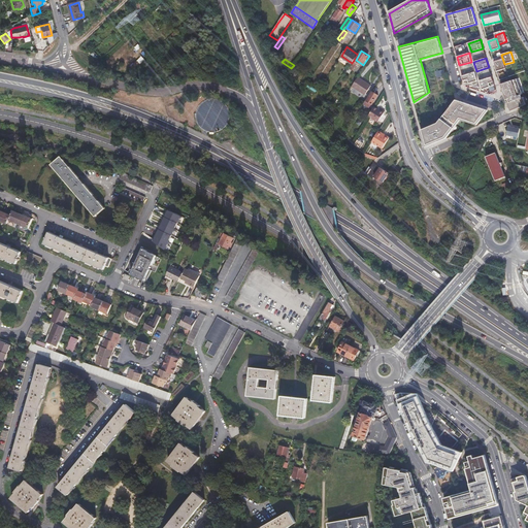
[(355,59),(352,63),(349,68),(353,71),(359,62),(356,60),(355,59)]
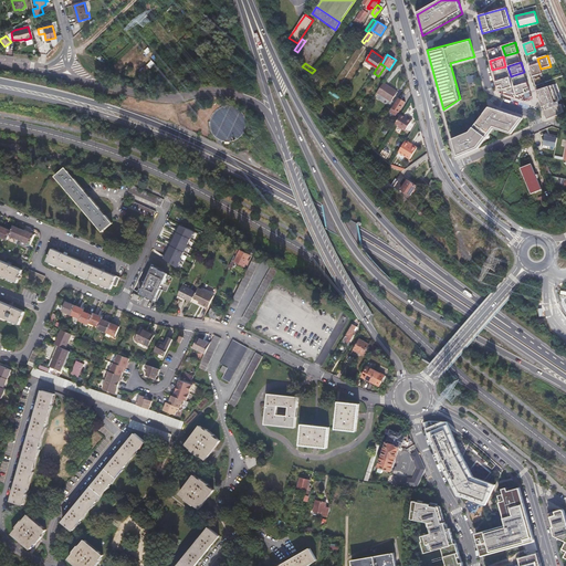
[(538,63),(530,66),(533,76),(542,73),(538,63)]
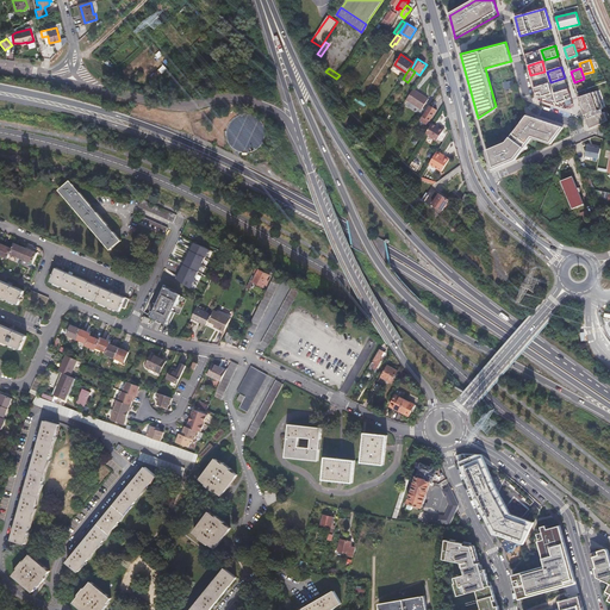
[(157,72),(151,78),(154,81),(161,74),(157,72)]
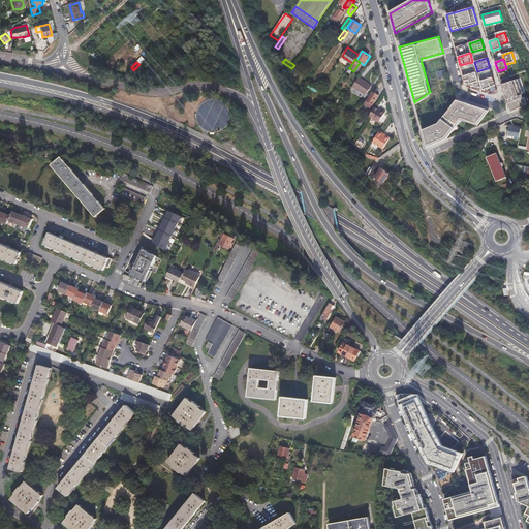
[(476,71),(463,75),(465,83),(470,83),(478,81),(476,71)]
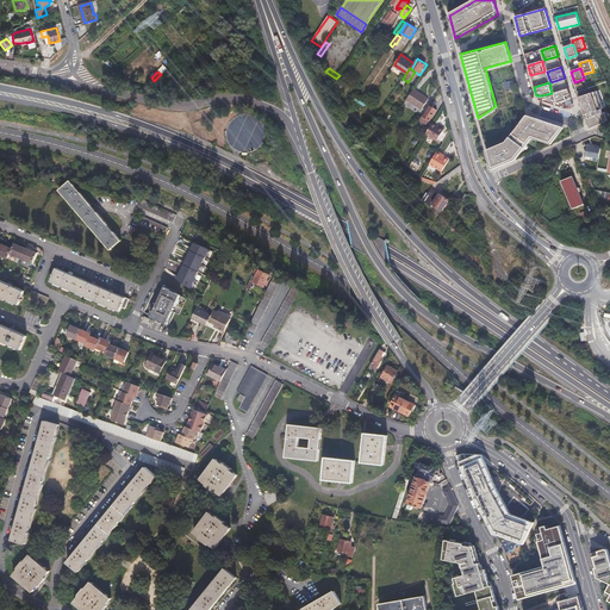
[(568,89),(554,93),(558,104),(572,99),(568,89)]
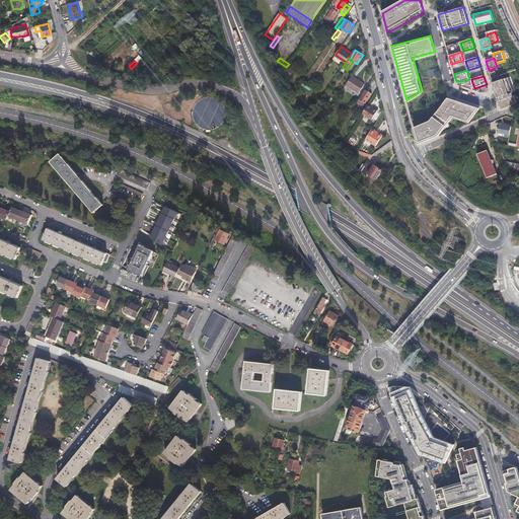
[(493,83),(501,108),(517,101),(508,77),(493,83)]
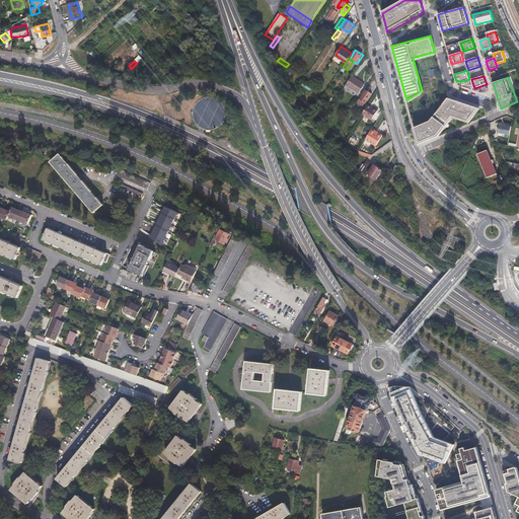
[(355,93),(360,84),(351,78),(345,87),(355,93)]
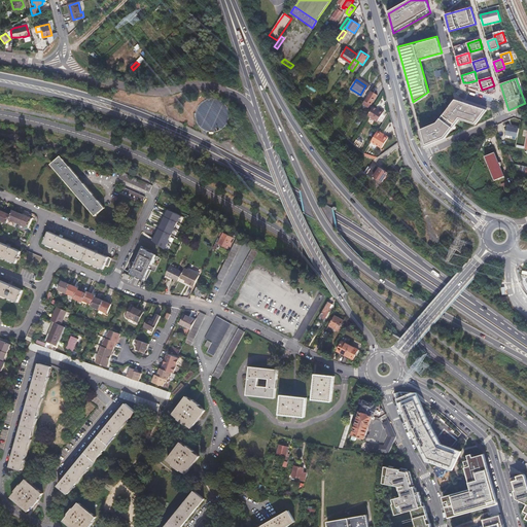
[(369,88),(365,85),(360,95),(362,97),(369,88)]
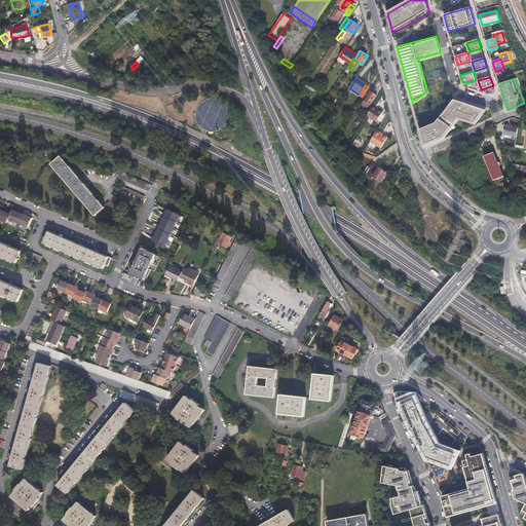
[(305,92),(301,89),(295,100),(301,114),(304,109),(302,105),(299,102),(305,92)]
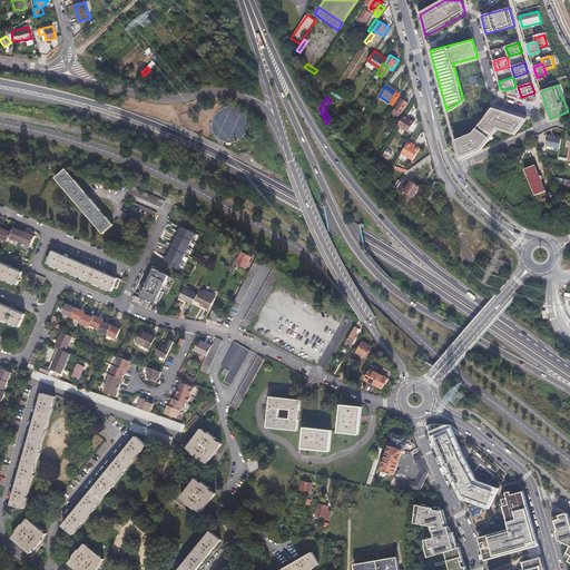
[(394,112),(393,111),(391,116),(396,119),(400,116),(405,107),(400,102),(394,112)]
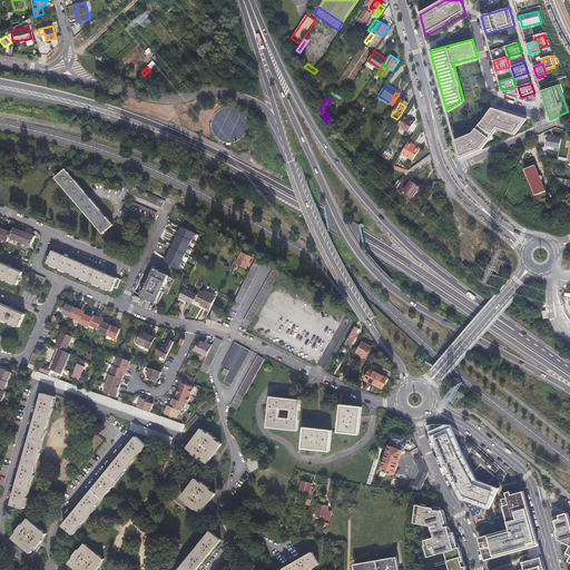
[(235,141),(241,139),(244,136),(246,131),(247,126),(247,121),(246,116),(243,112),(238,109),(234,107),(228,107),(224,108),(218,110),(215,114),(213,118),(212,124),(212,128),(213,134),(216,137),(220,140),(225,143),(231,143),(235,141)]
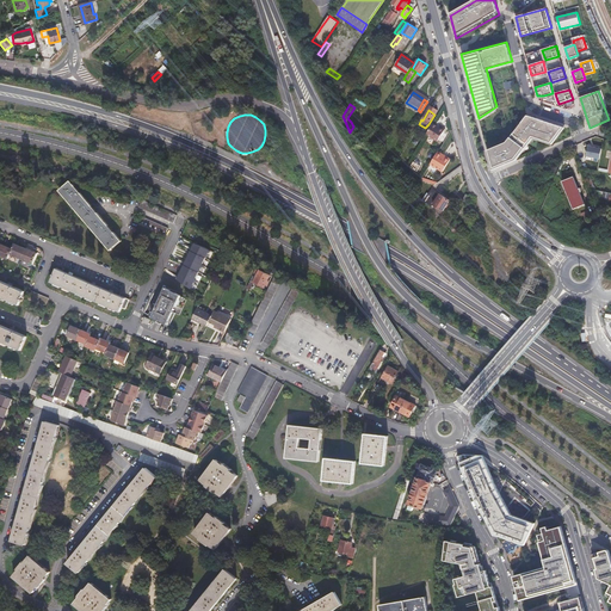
[(487,149),(492,167),(513,158),(532,136),(551,142),(565,127),(526,115),(506,141),(487,149)]
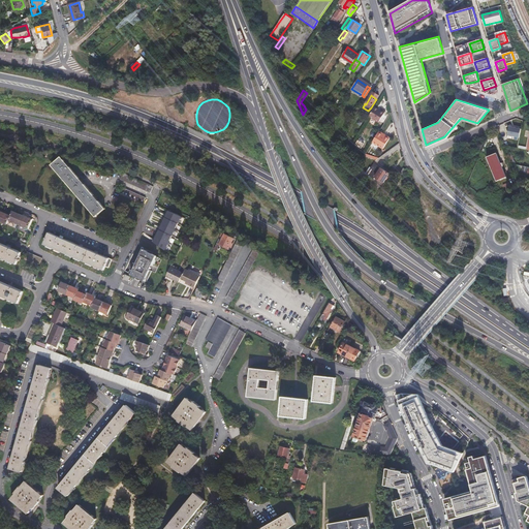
[(376,113),(372,111),(366,120),(376,126),(382,116),(378,113),(378,114),(376,113)]
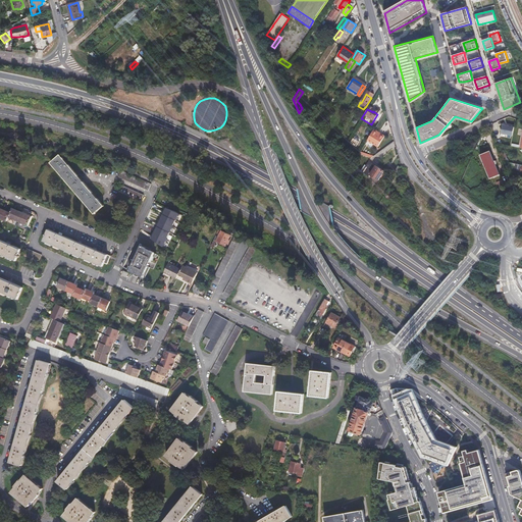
[(514,126),(502,124),(501,133),(512,136),(514,126)]
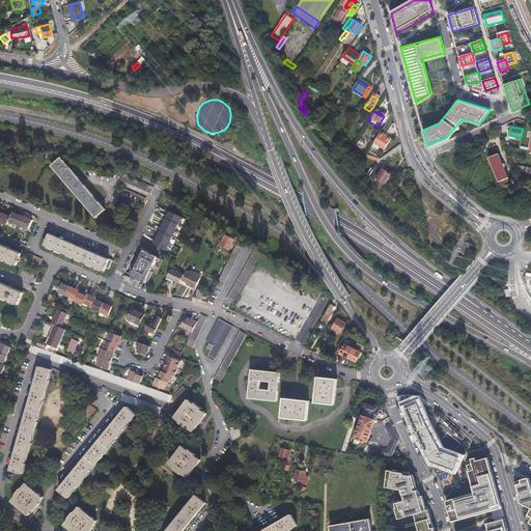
[(379,136),(372,145),(383,151),(390,140),(386,138),(386,140),(379,136)]
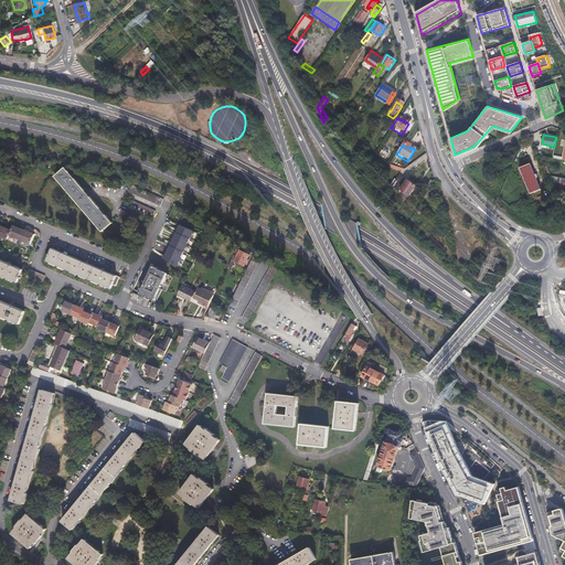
[(531,164),(521,168),(531,194),(541,190),(536,179),(537,178),(536,176),(535,176),(531,164)]
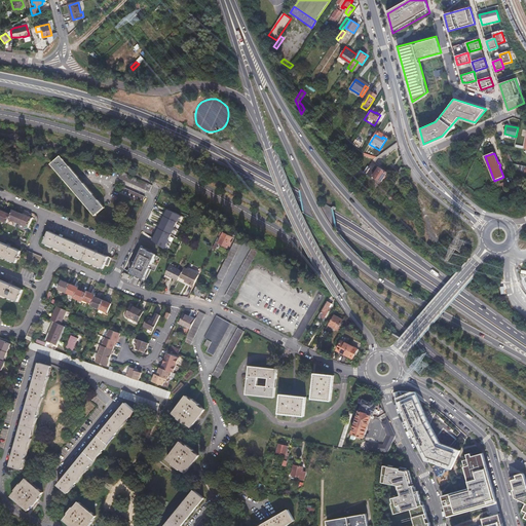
[(61,156),(51,164),(96,217),(105,210),(61,156)]
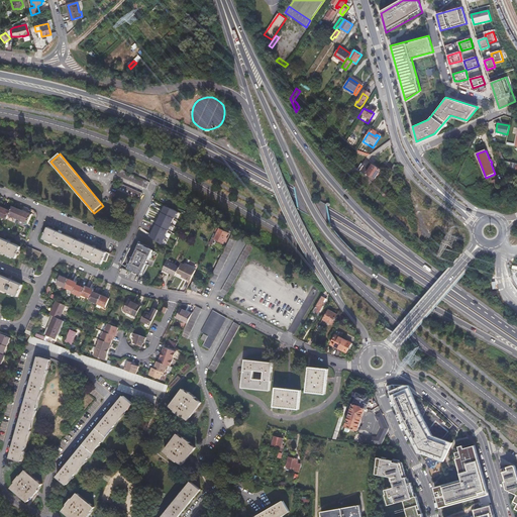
[(379,172),(364,162),(356,173),(365,178),(366,176),(373,181),(379,172)]
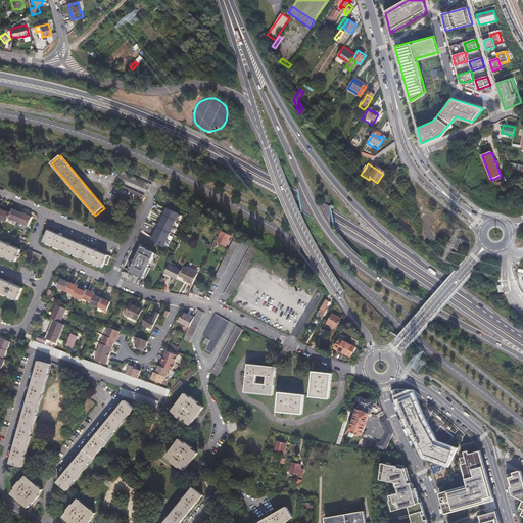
[(522,164),(513,163),(513,167),(515,167),(514,173),(520,174),(521,173),(522,173),(522,164)]
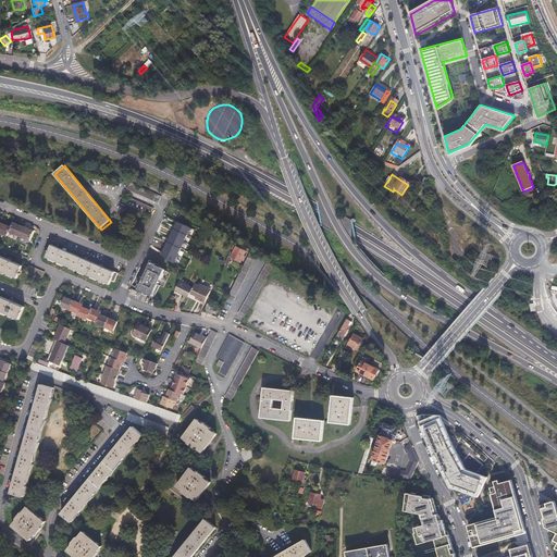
[(123,188),(131,192),(134,184),(126,181),(123,188)]
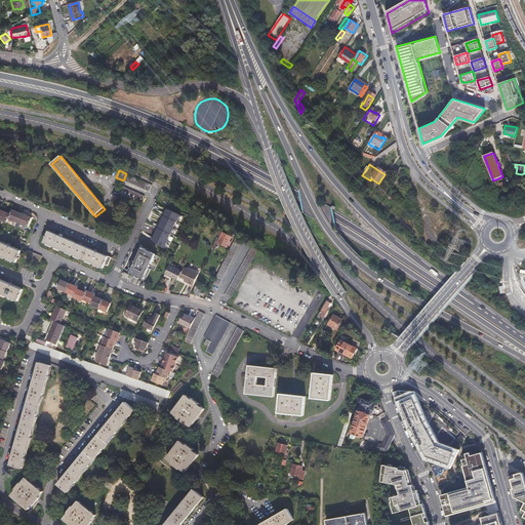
[(126,173),(123,180),(135,186),(138,179),(126,173)]
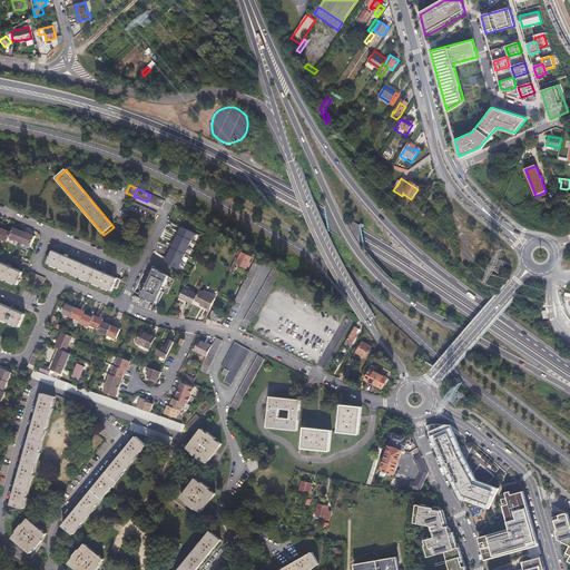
[(150,195),(147,202),(159,207),(163,200),(150,195)]
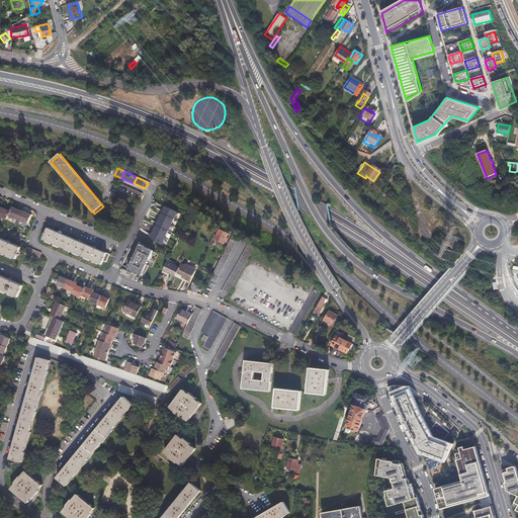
[(131,189),(118,183),(115,190),(138,200),(141,193),(131,189)]
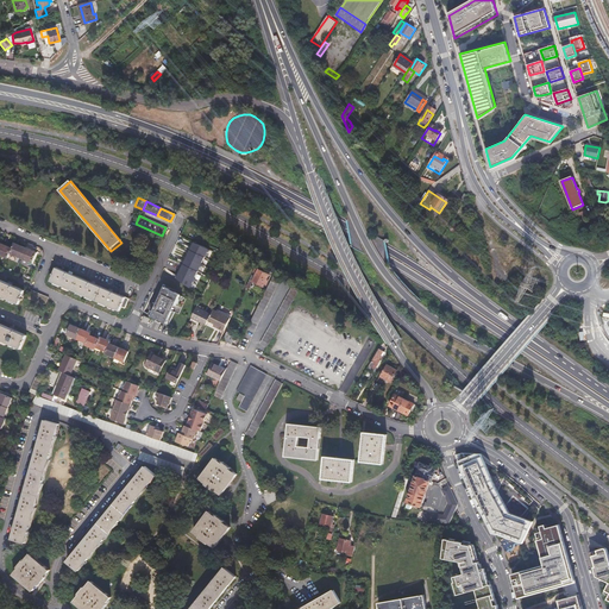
[(0,255),(7,258),(10,253),(32,264),(37,253),(14,244),(12,249),(0,243),(0,255)]
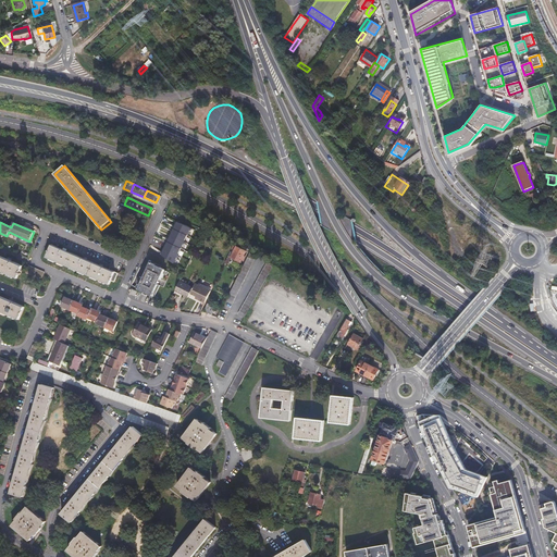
[(162,254),(161,256),(174,264),(184,243),(192,229),(176,223),(174,227),(175,227),(173,232),(172,232),(168,240),(169,240),(166,245),(165,245),(161,254),(162,254)]
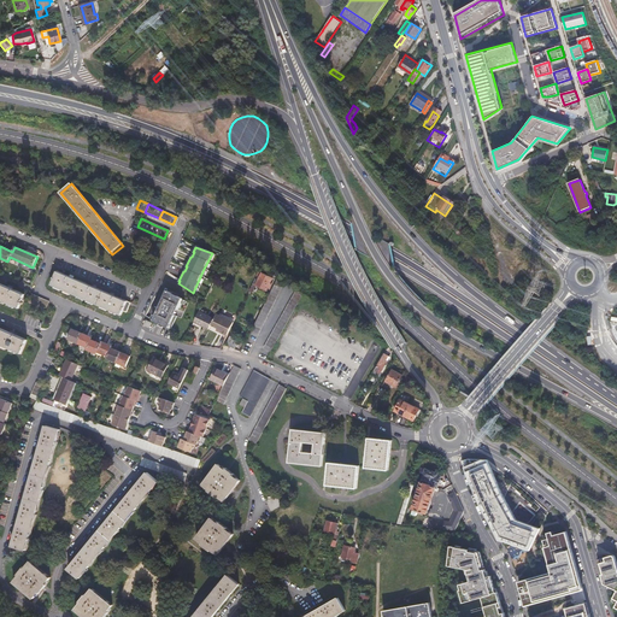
[(204,269),(193,293),(194,294),(213,254),(212,253),(204,269)]
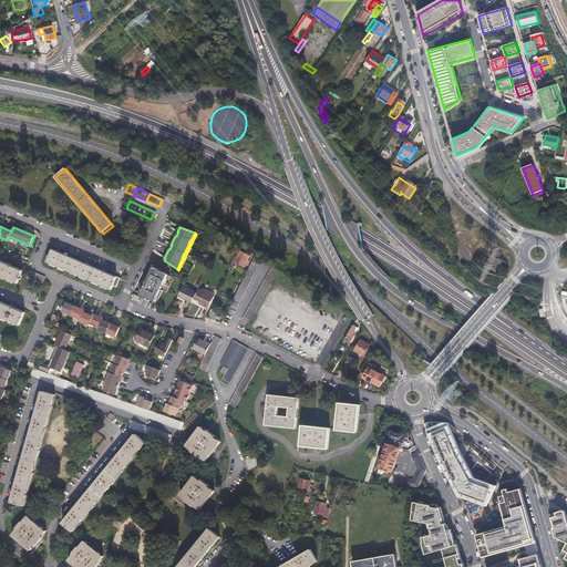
[(490,249),(493,255),(501,247),(498,244),(493,248),(492,247),(490,249)]
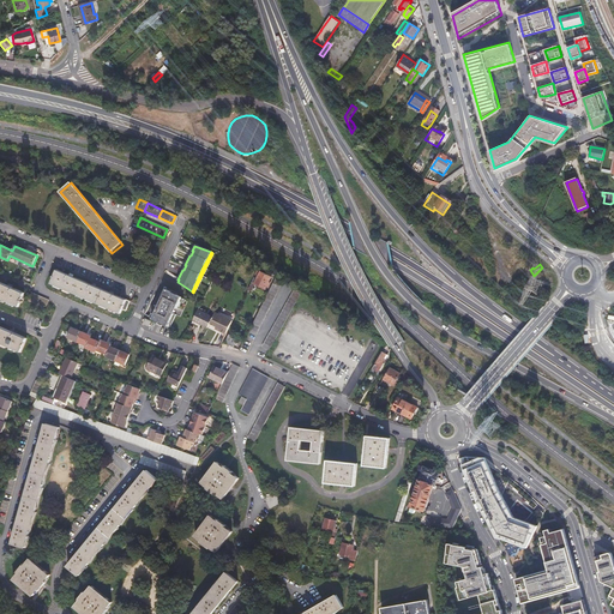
[(130,304),(56,271),(50,284),(119,314),(121,311),(125,312),(130,304)]
